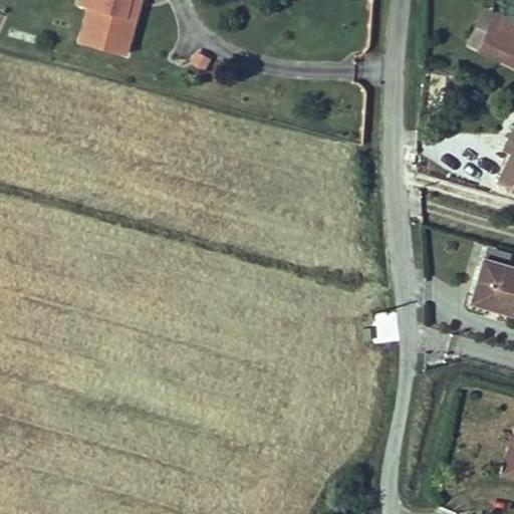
[(122,55),(134,18),(124,16),(129,0),(76,0),(76,4),(88,8),(78,42),(122,55)]
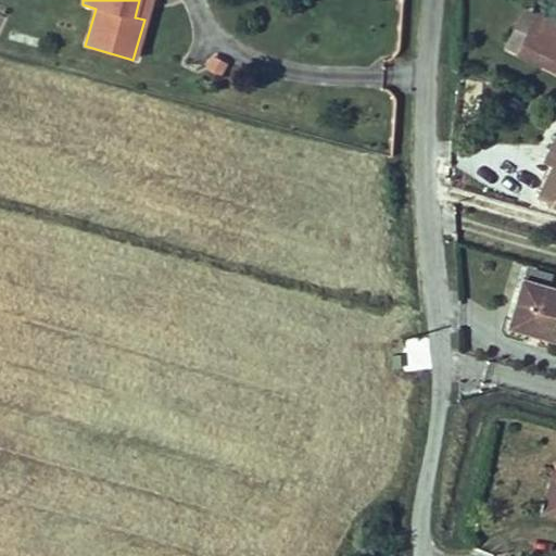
[(139,0),(135,17),(144,20),(150,0),(139,0)]
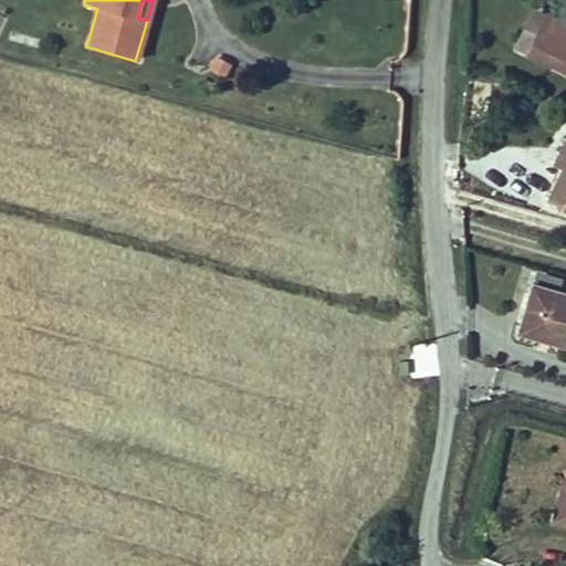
[(546,14),(535,9),(530,19),(542,24),(546,14)]
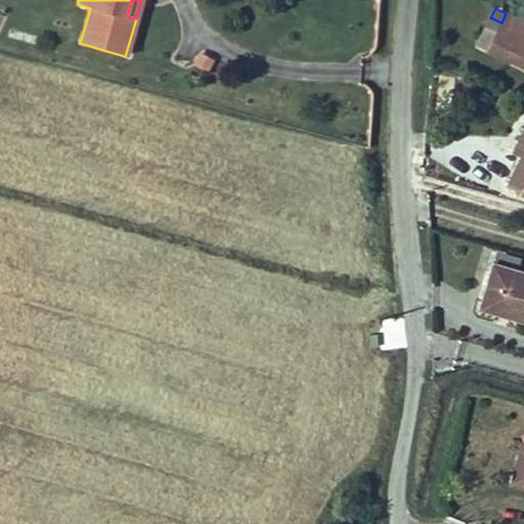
[(523,22),(506,13),(501,23),(490,17),(477,43),(523,67),(523,22)]
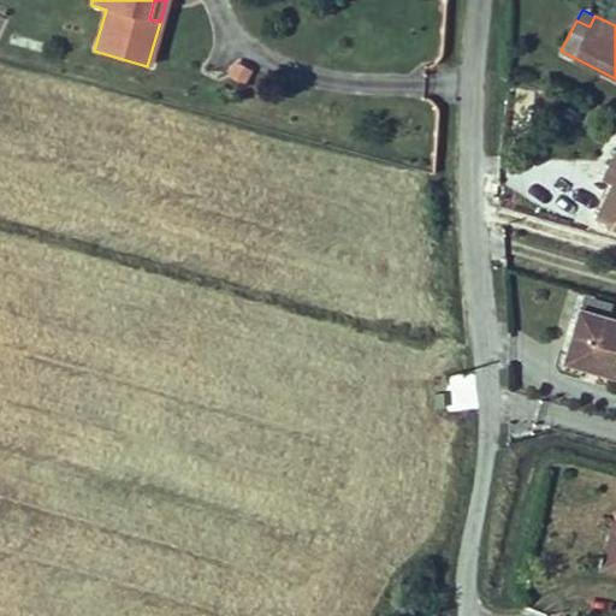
[(235,61),(227,75),(246,84),(253,71),(235,61)]
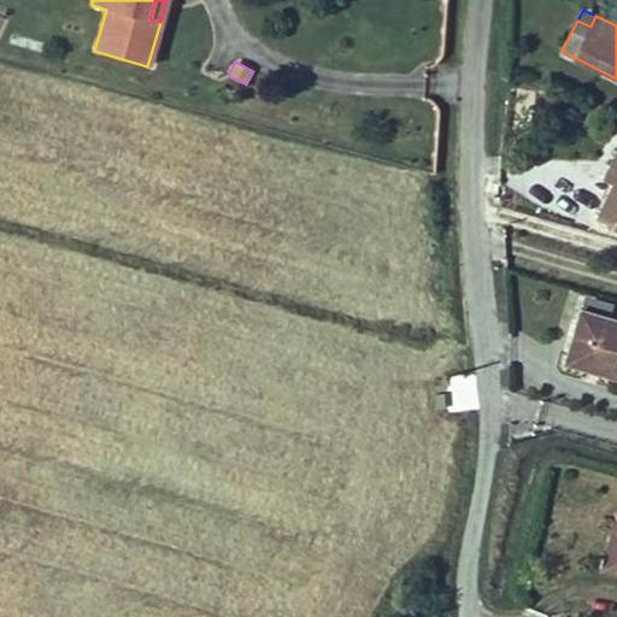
[(583,111),(566,104),(562,117),(579,123),(583,111)]
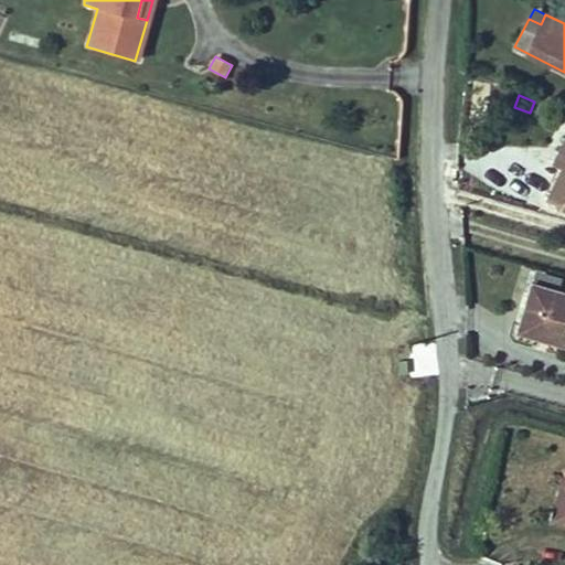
[(564,139),(555,162),(563,167),(548,198),(564,205),(564,139)]
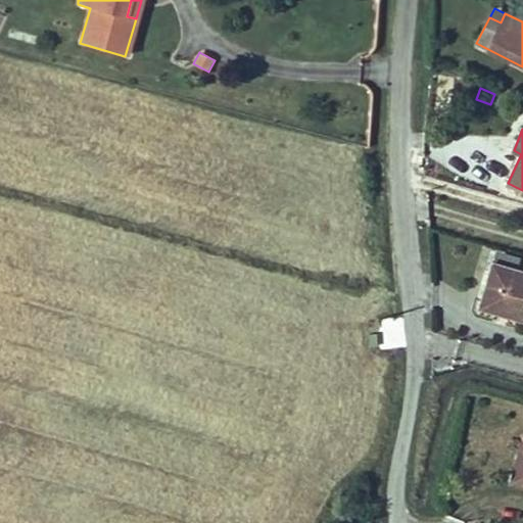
[(520,256),(497,249),(493,262),(517,269),(520,256)]
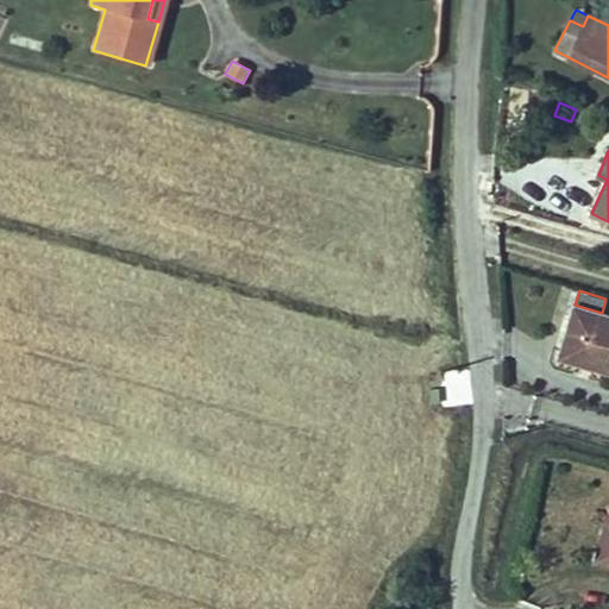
[(608,314),(602,313),(575,305),(572,305),(558,356),(608,370),(608,314)]
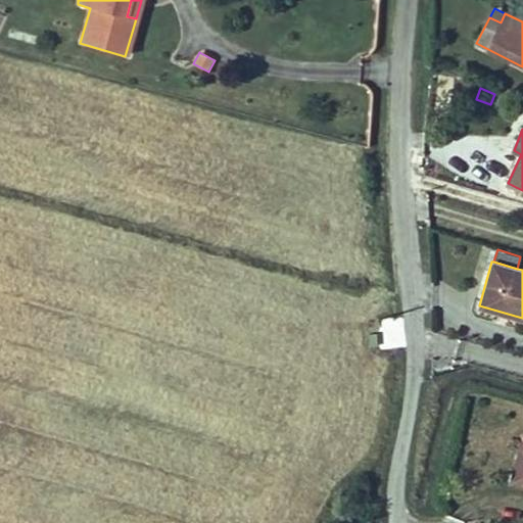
[(522,455),(514,489),(522,491),(522,455)]
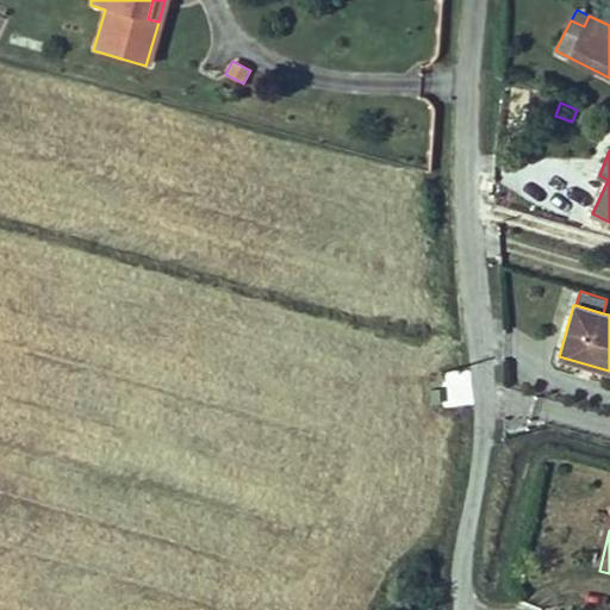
All buildings are outlined.
